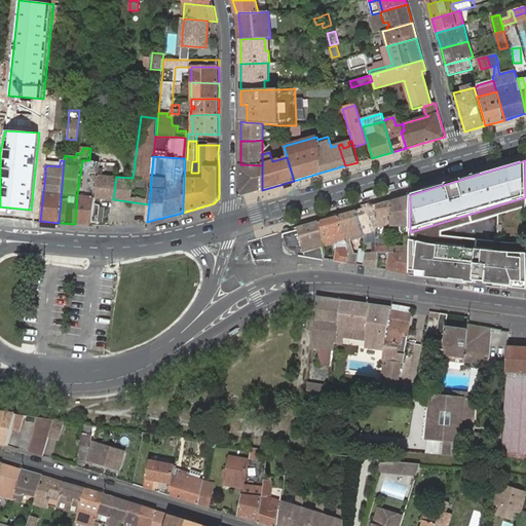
[(262,190),(262,165),(243,164),(240,164),(238,164),(238,195),(239,196),(262,190)]
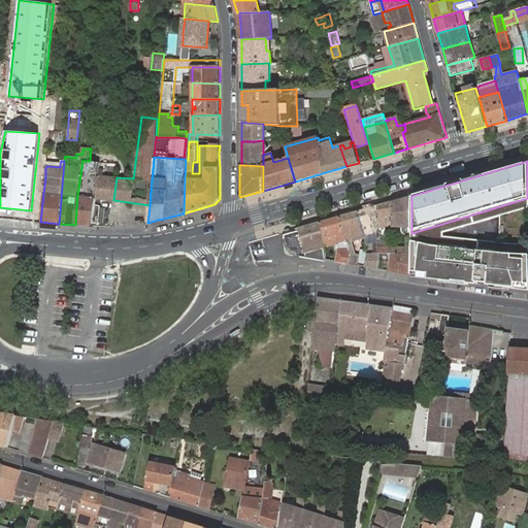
[(96,199),(113,200),(117,177),(98,175),(96,198),(77,196),(75,225),(93,227),(94,223),(99,223),(101,207),(95,206),(96,199)]
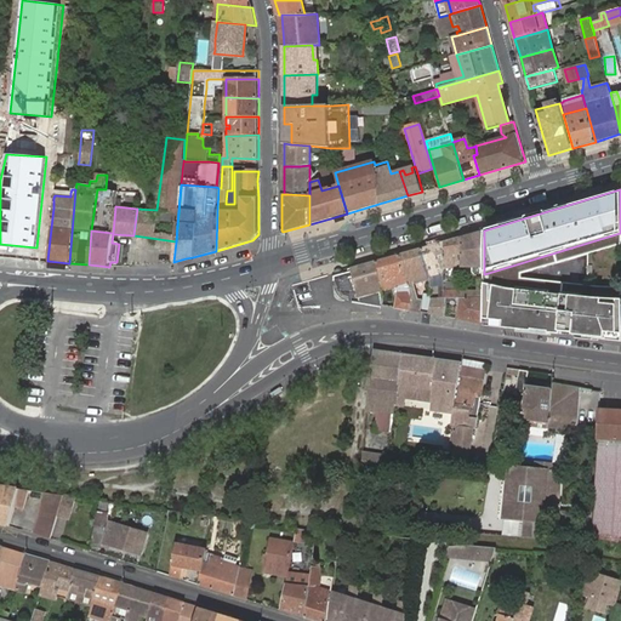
[(484,231),(461,237),(462,267),(477,267),(480,267),(480,271),(484,271),(484,231)]
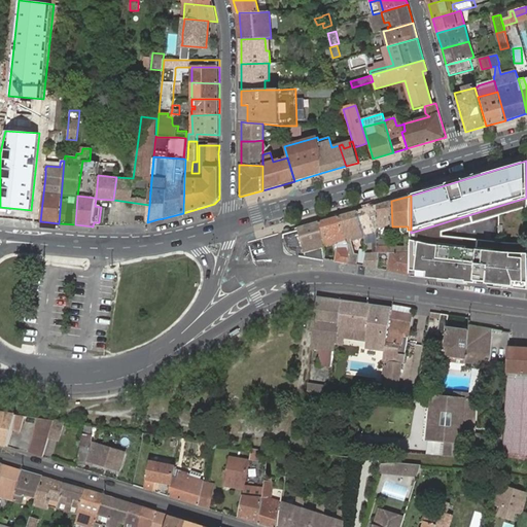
[(526,198),(411,233),(410,239),(430,244),(478,248),(511,251),(526,251),(526,243),(506,242),(499,242),(442,236),(442,231),(499,214),(526,206),(526,198)]
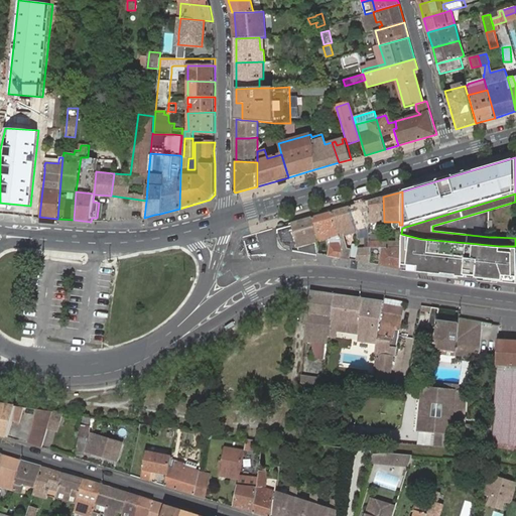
[(383,197),(369,201),(369,223),(383,223),(383,222),(384,222),(383,197)]
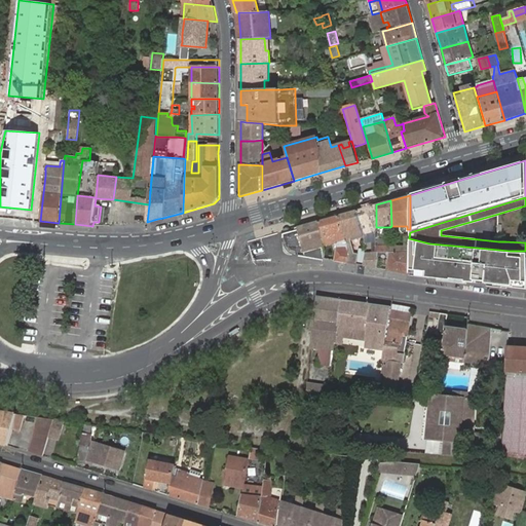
[(376,204),(358,211),(364,234),(365,236),(376,234),(376,231),(376,227),(376,204)]
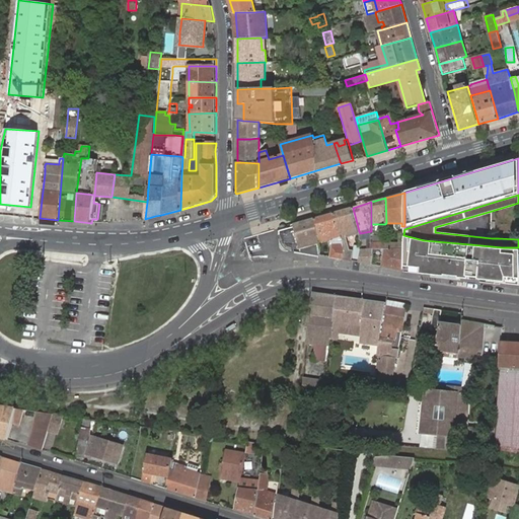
[(353,208),(334,213),(341,236),(344,245),(344,248),(343,260),(353,262),(354,251),(350,250),(346,236),(356,233),(357,234),(360,233),(359,231),(353,208)]
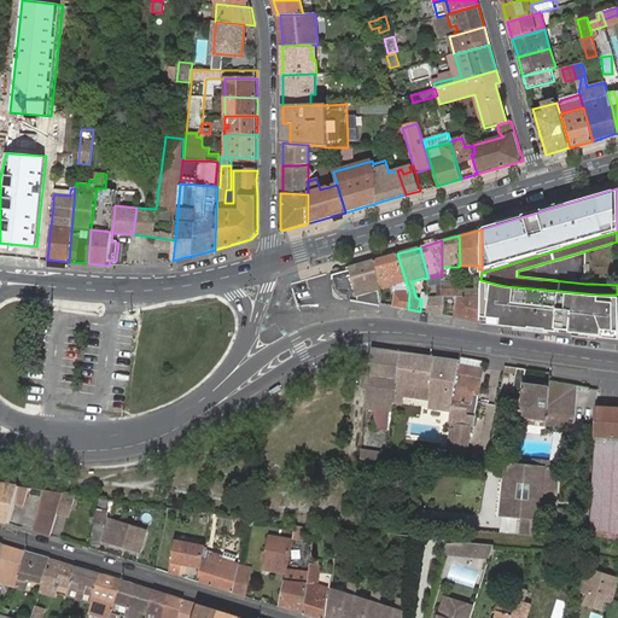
[(586,251),(518,270),(518,277),(586,284),(586,251)]
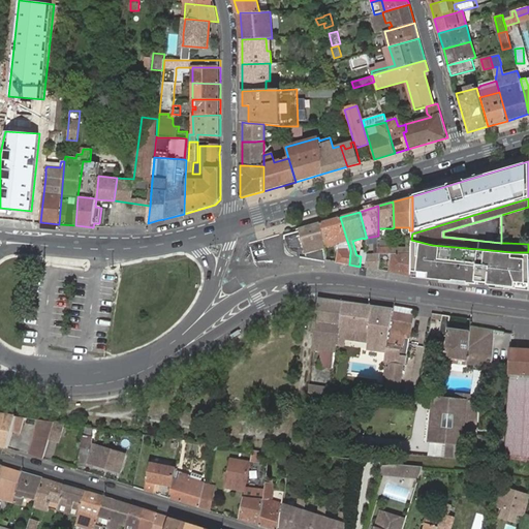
[(340,217),(321,222),(325,247),(340,243),(341,248),(338,262),(349,265),(350,253),(350,250),(347,241),(340,217)]
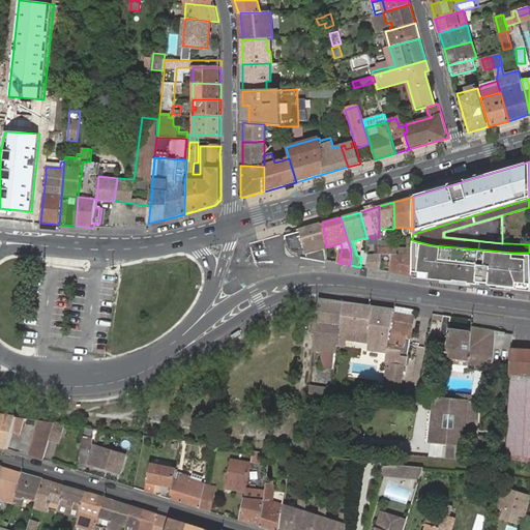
[(322,223),(297,230),(298,237),(291,239),(291,247),(299,248),(299,256),(307,258),(313,258),(312,253),(317,252),(318,258),(327,259),(326,254),(326,247),(322,223)]
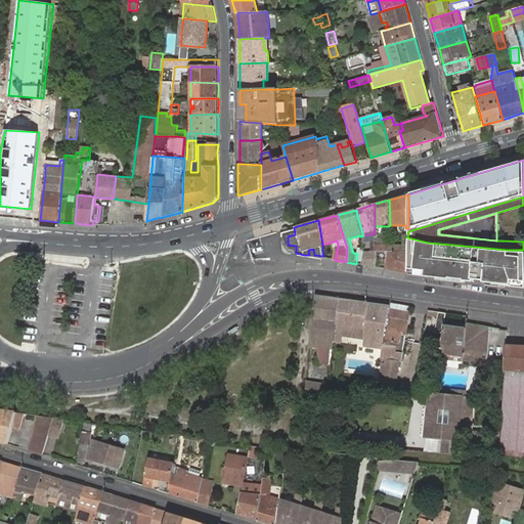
[(403,246),(389,246),(389,252),(407,252),(407,237),(403,237),(403,246)]
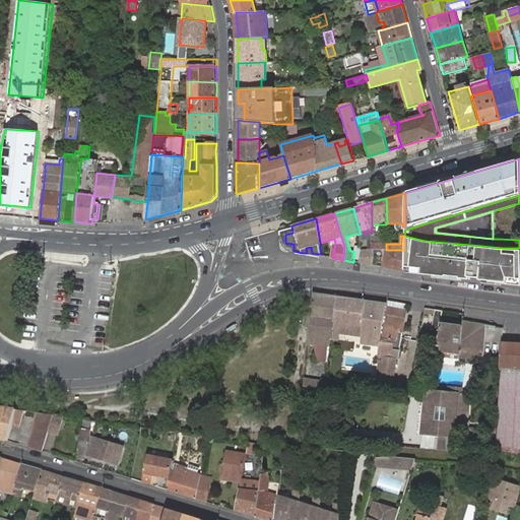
[(425,241),(404,236),(404,271),(420,274),(468,279),(471,245),(425,241)]
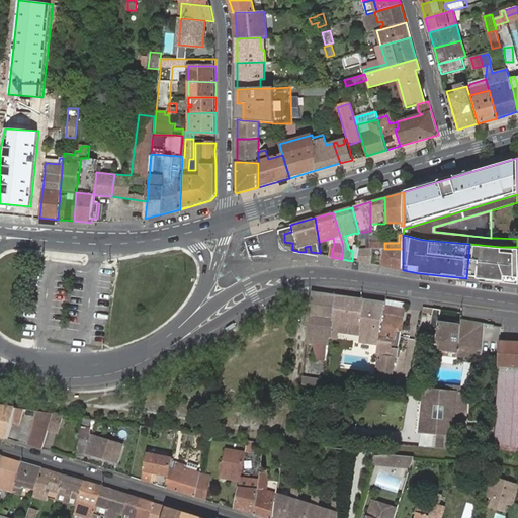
[(370,243),(359,243),(359,247),(359,250),(357,261),(362,262),(372,264),(373,255),(373,254),(373,249),(370,249),(370,243)]
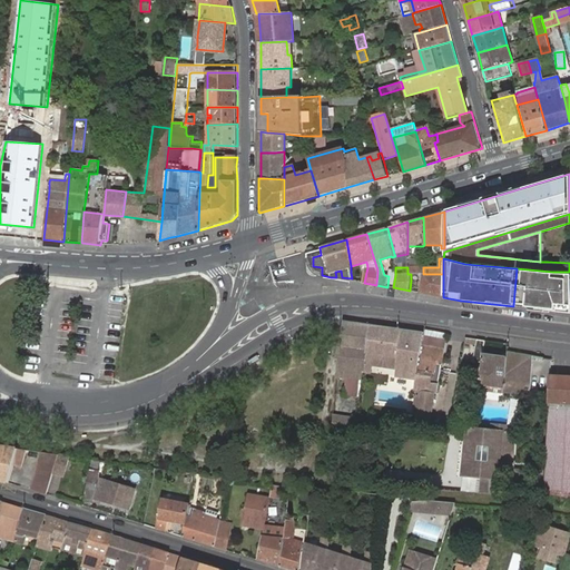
[(569,272),(552,272),(517,268),(513,306),(551,311),(569,311),(569,272)]
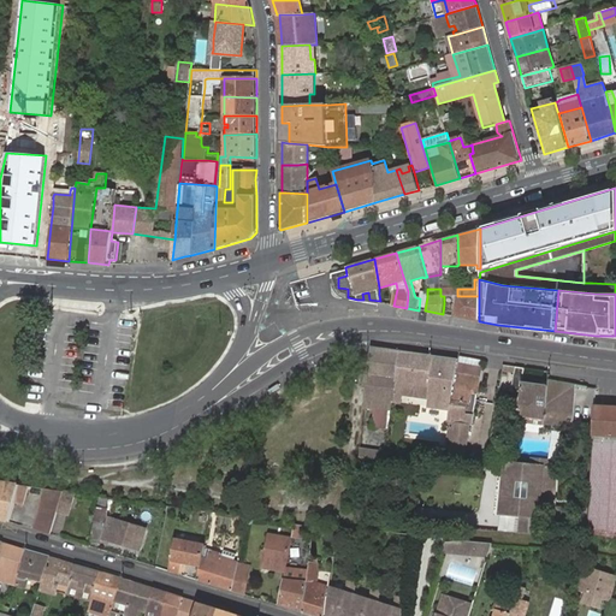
[(363,300),(380,303),(380,301),(369,300),(368,292),(362,294),(363,300)]
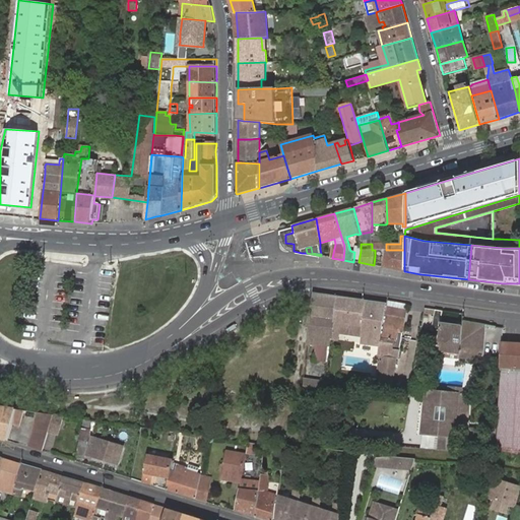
[(386,250),(375,250),(375,255),(375,256),(386,256),(386,258),(384,258),(384,267),(404,271),(404,270),(404,250),(386,250)]
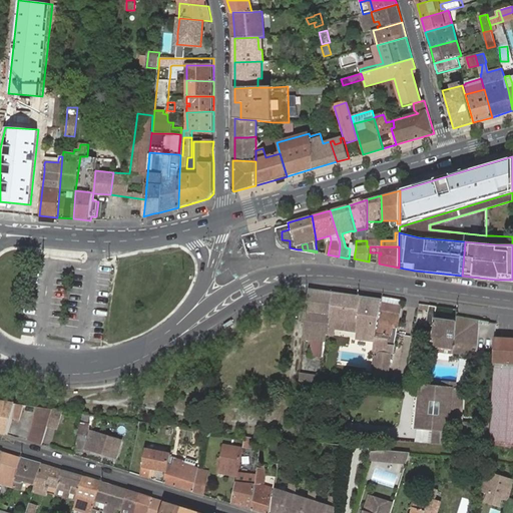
[(327,332),(334,292),(310,289),(306,312),(304,332),(305,332),(305,339),(311,340),(309,355),(320,357),(323,340),(326,341),(327,332)]
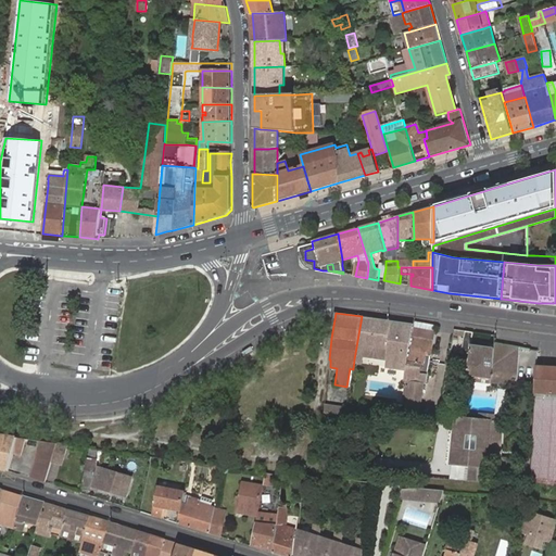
[(391,320),(362,316),(354,359),(361,362),(363,351),(387,356),(391,320)]
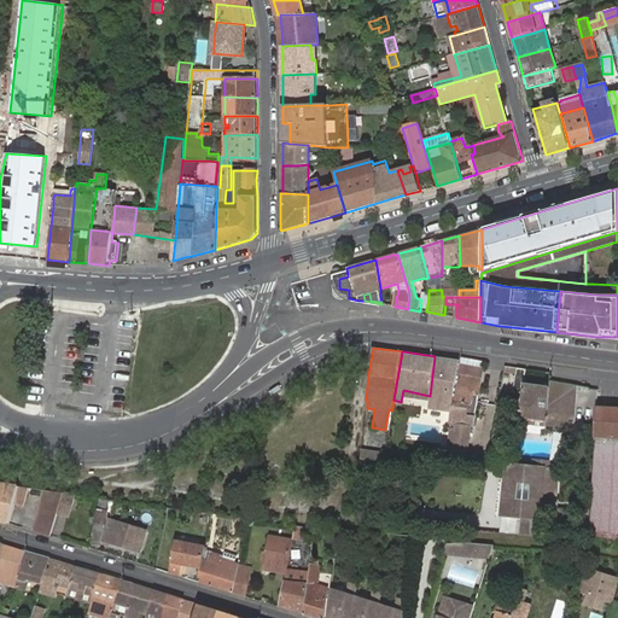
[(430,396),(429,408),(452,410),(453,400),(460,363),(460,360),(435,356),(430,396)]
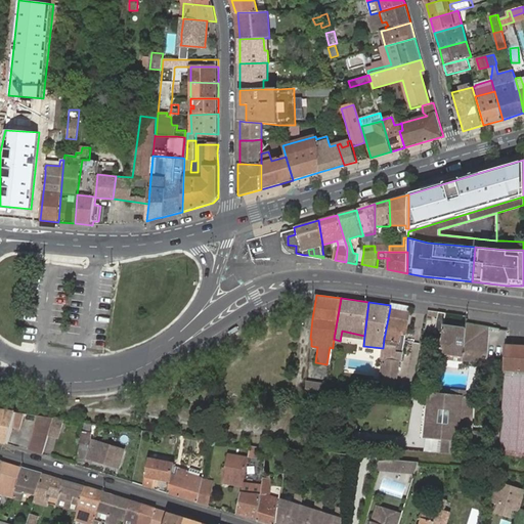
[(400,361),(402,361),(404,347),(407,329),(410,312),(390,308),(384,339),(383,348),(381,359),(400,361)]
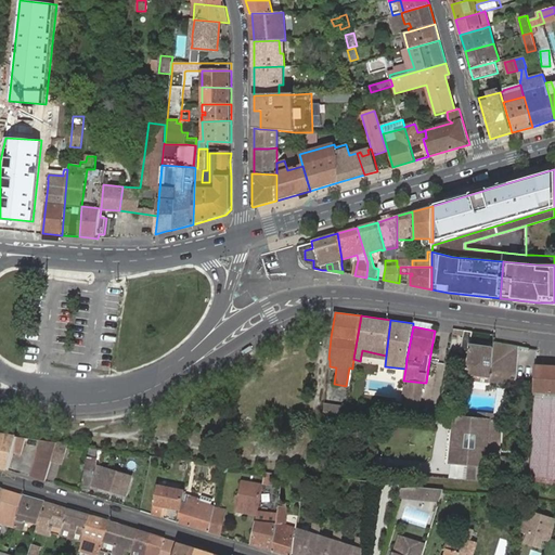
[(473,332),(465,331),(463,345),(468,346),(469,343),(470,343),(473,332)]
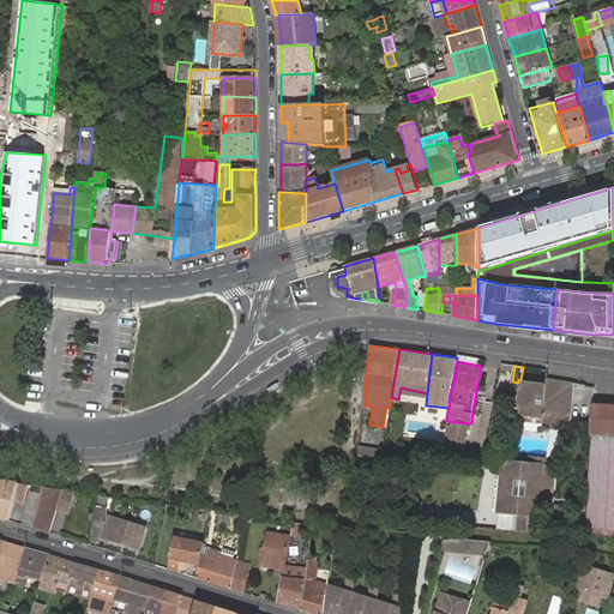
[(547,386),(543,422),(558,423),(558,420),(570,421),(572,392),(560,391),(560,380),(547,378),(546,386),(547,386)]
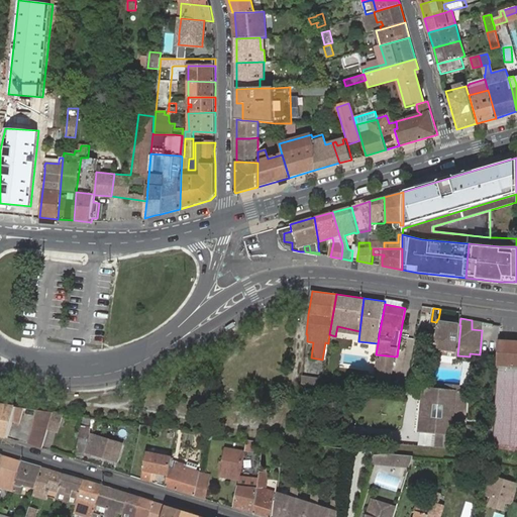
[(460,325),(459,325),(438,322),(434,354),(438,355),(438,351),(454,353),(453,356),(457,357),(457,355),(460,325)]
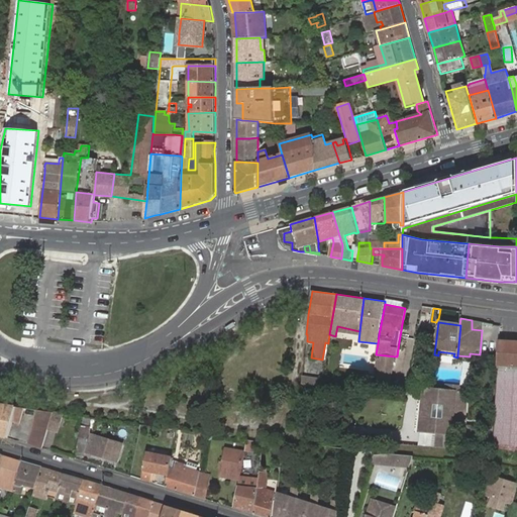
[(498,339),(499,325),(487,324),(487,338),(498,339)]
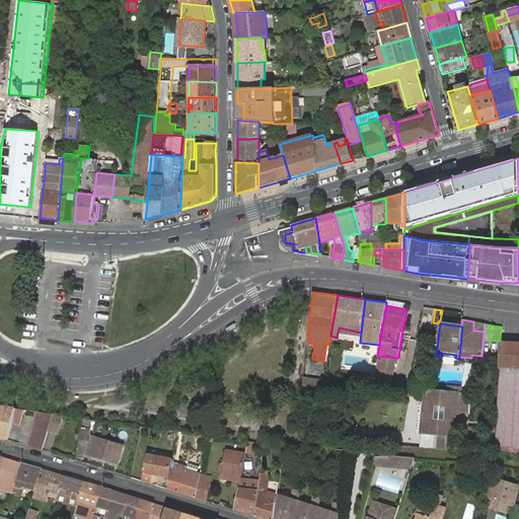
[(518,342),(501,342),(494,457),(518,459),(518,342)]
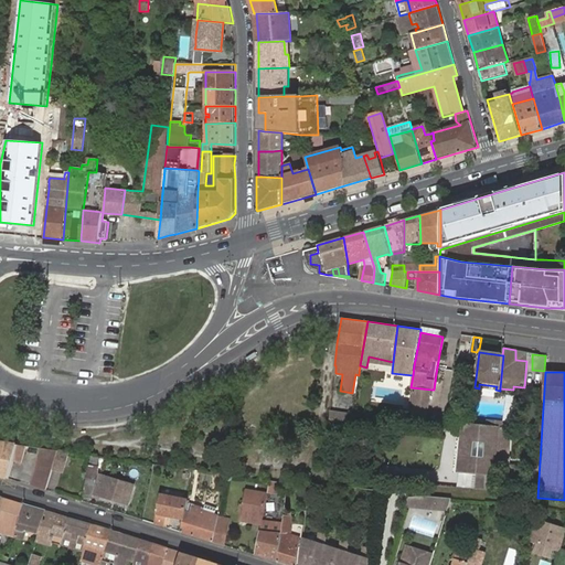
[(432,390),(411,387),(407,418),(428,420),(432,390)]
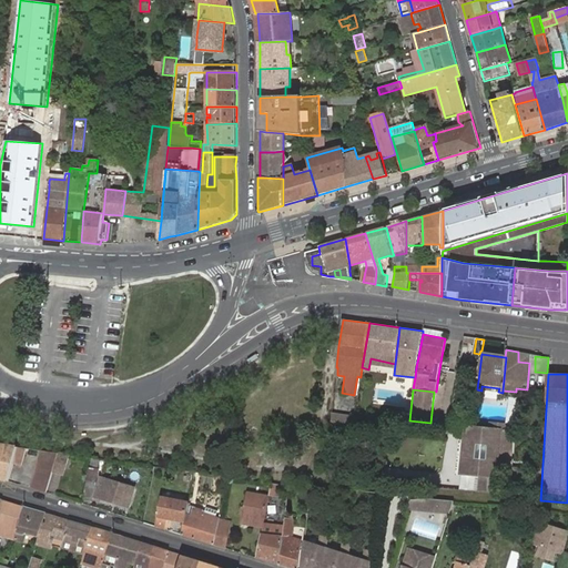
[(331,413),(330,429),(347,432),(350,415),(331,413)]
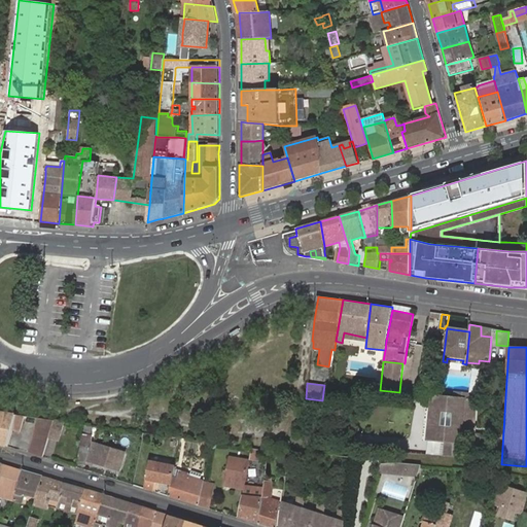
[(454,399),(430,398),(427,442),(445,443),(444,457),(460,458),(461,444),(470,444),(473,395),(455,393),(454,399)]
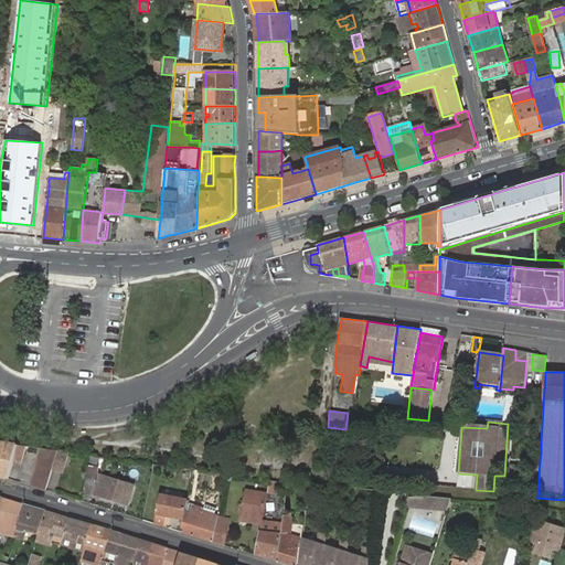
[(19,445),(0,441),(0,475),(10,478),(19,445)]
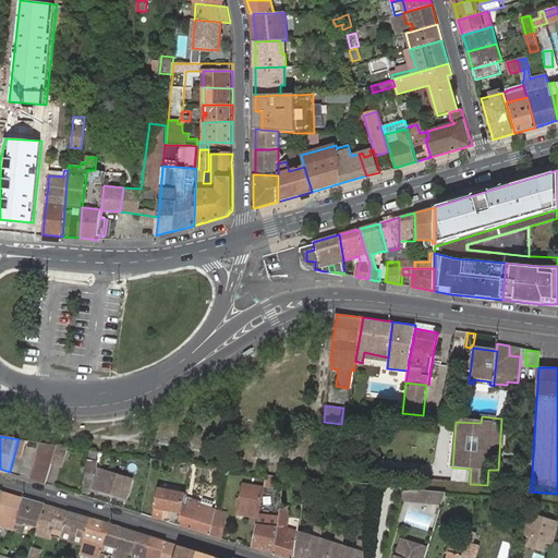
[(19,439),(15,452),(24,455),(27,440),(19,439)]
